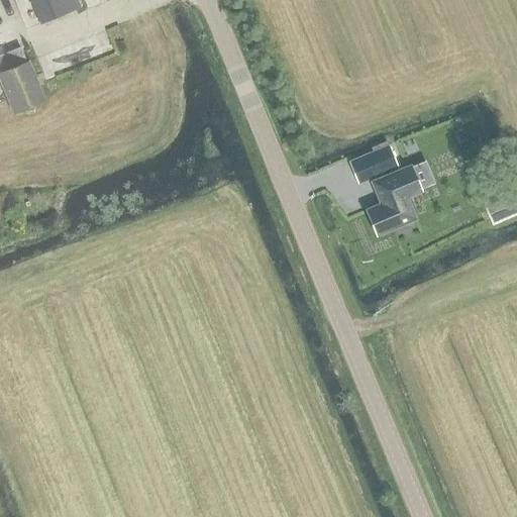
[(0,0),(0,39),(79,8),(76,0),(0,0)]
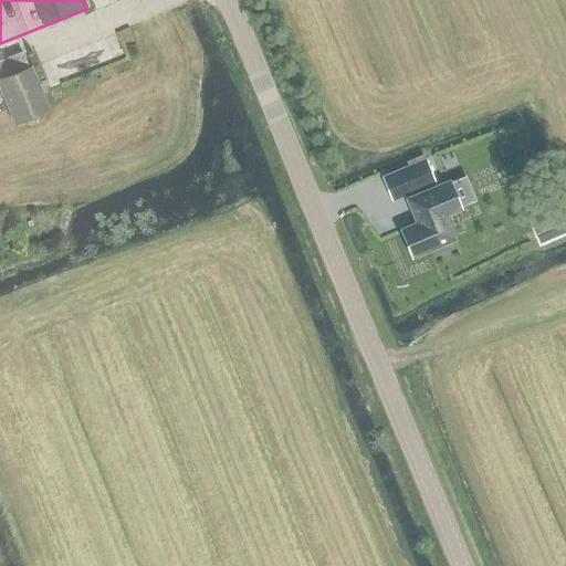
[(0,80),(0,85),(16,124),(49,111),(31,67),(29,69),(22,53),(0,61),(0,80)]
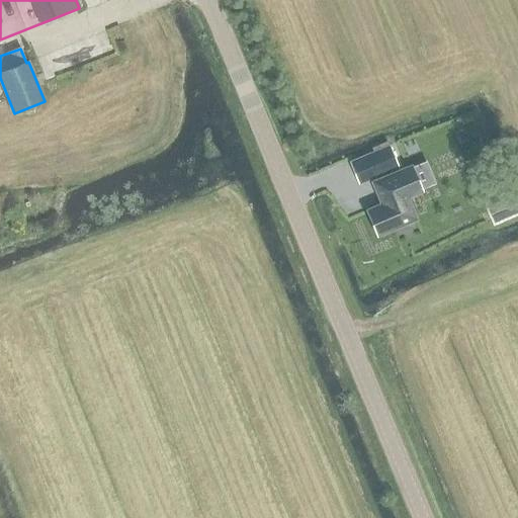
[(351,162),(358,180),(396,165),(389,147),(351,162)]
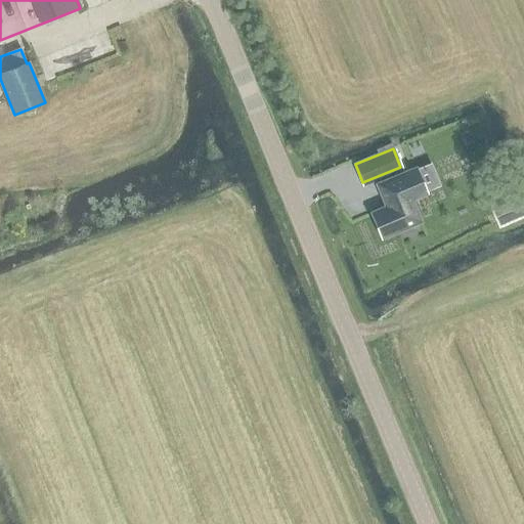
[(381,238),(419,222),(409,200),(427,192),(427,191),(418,170),(417,168),(377,185),(387,207),(370,214),(381,238)]
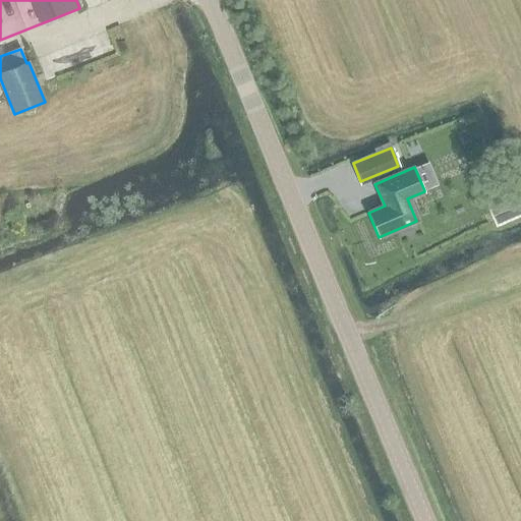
[(520,208),(520,206),(505,211),(513,230),(520,226),(520,208)]
